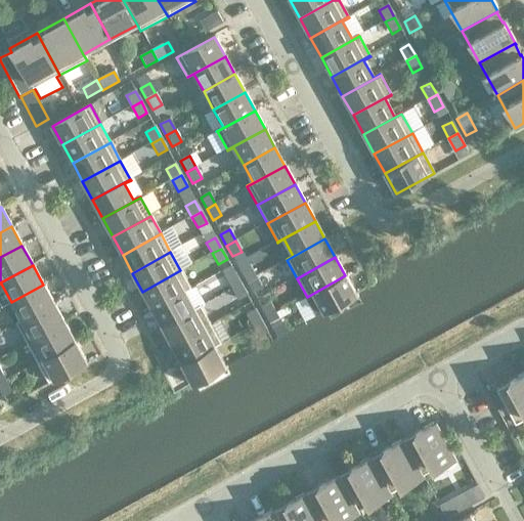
[(250,266),(241,271),(247,281),(256,277),(250,266)]
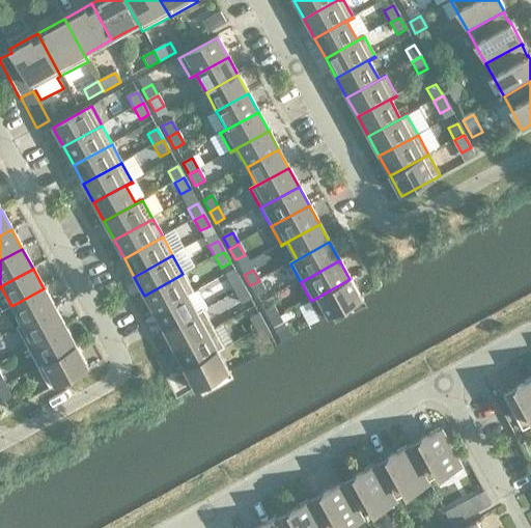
[(193,293),(183,274),(144,296),(155,313),(193,293)]
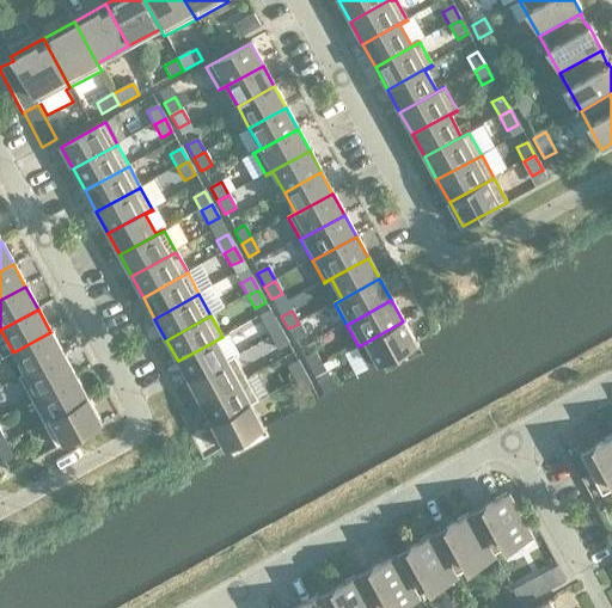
[(281,332),(274,320),(264,325),(271,338),(281,332)]
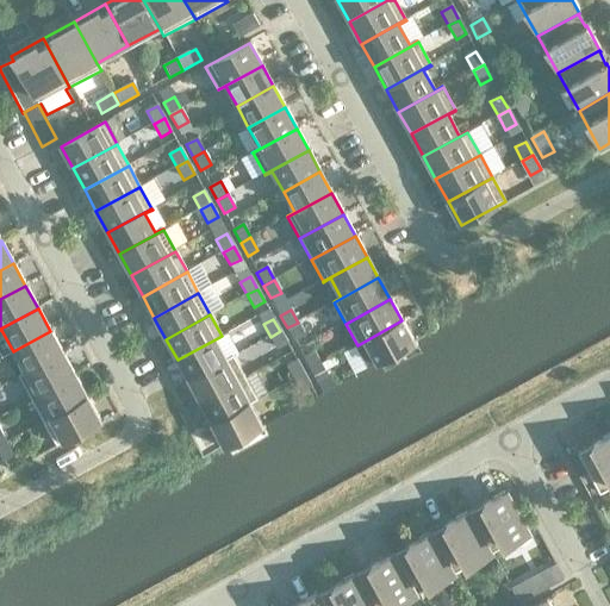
[(414,343),(402,320),(358,345),(366,342),(377,363),(414,343)]
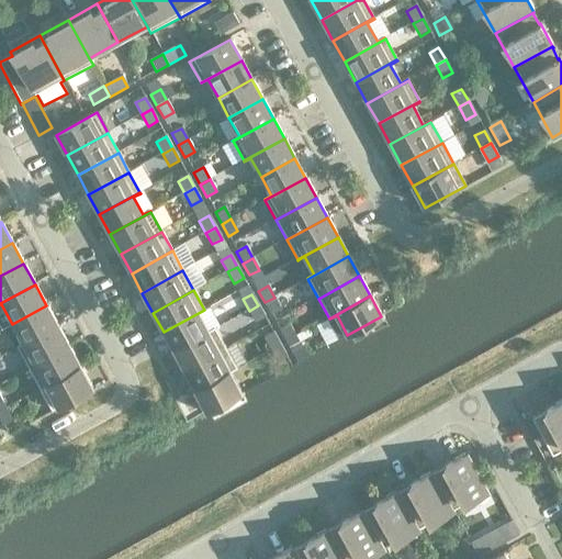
[(281,309),(274,298),(265,302),(271,314),(281,309)]
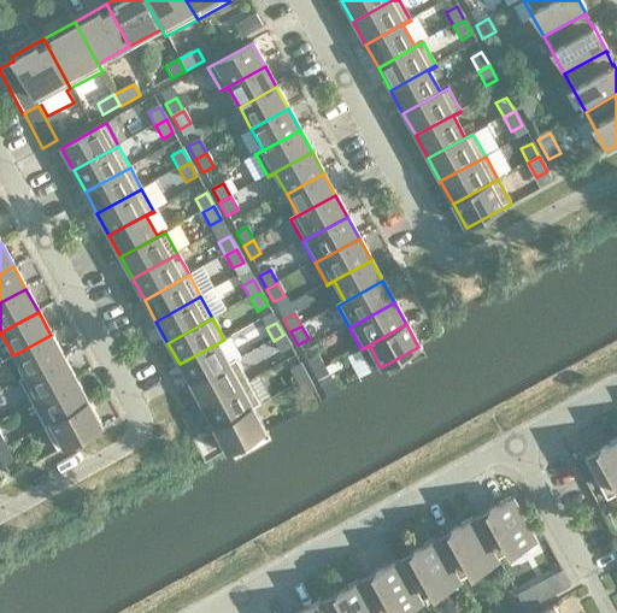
[(63,358),(51,335),(13,355),(25,377),(18,381),(18,382),(63,358)]
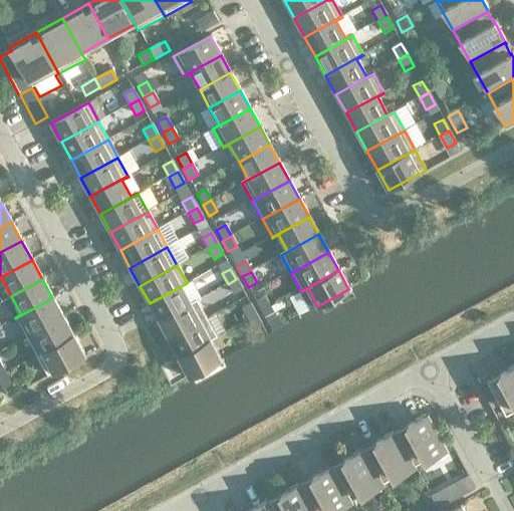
[(242,290),(236,279),(228,284),(233,295),(242,290)]
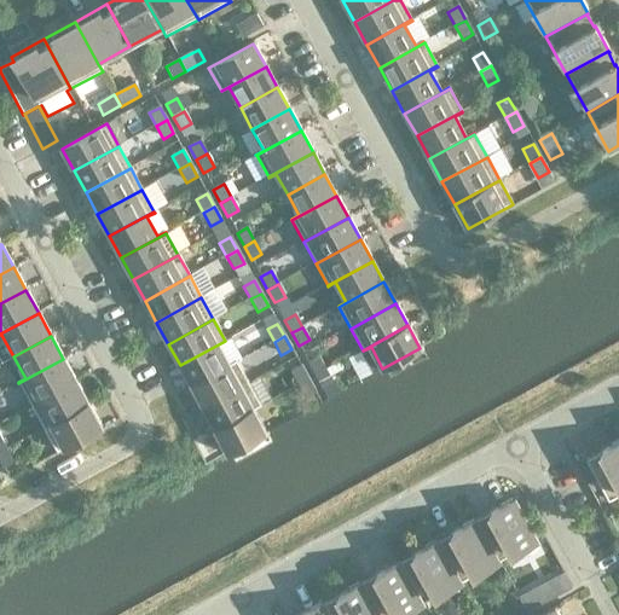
[(225,342),(225,341),(180,365),(192,387),(237,363),(236,361),(229,366),(218,346),(225,342)]
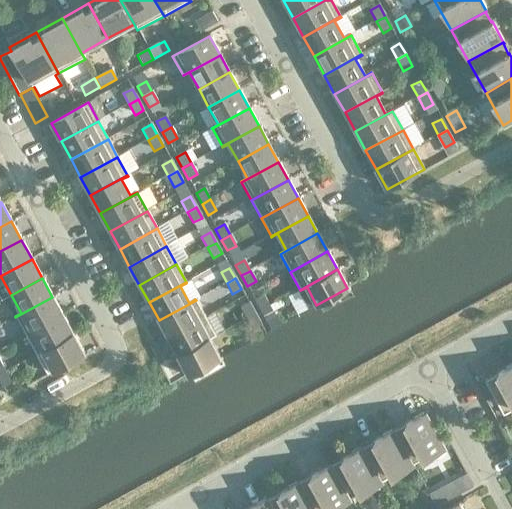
[(263,296),(254,300),(260,311),(269,306),(263,296)]
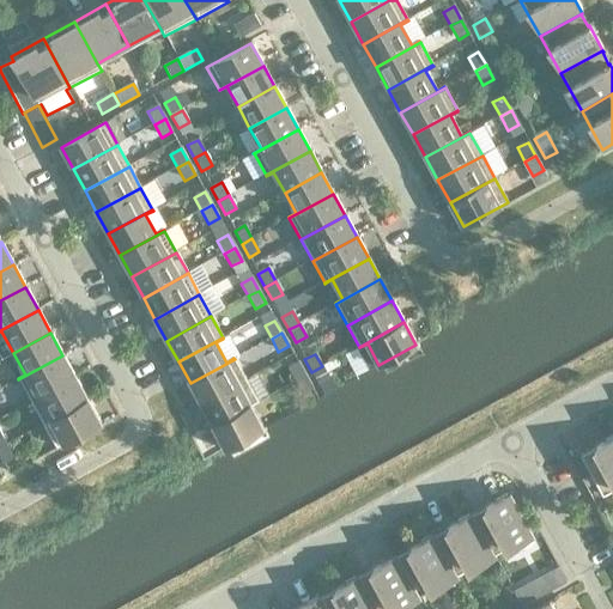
[(76,378),(62,355),(18,379),(31,402),(76,378)]
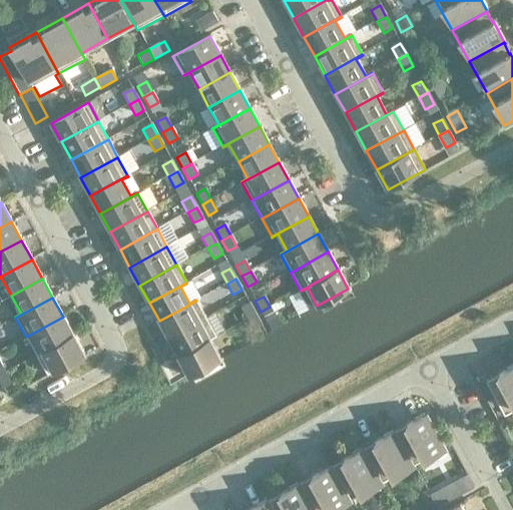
[(206,319),(196,301),(159,321),(168,339),(206,319)]
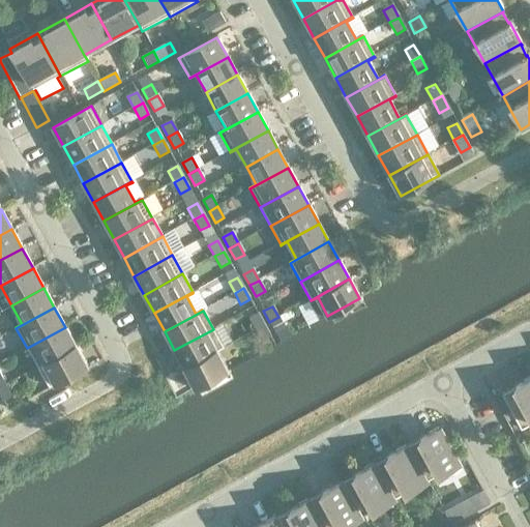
[(264,325),(258,314),(248,319),(255,330),(264,325)]
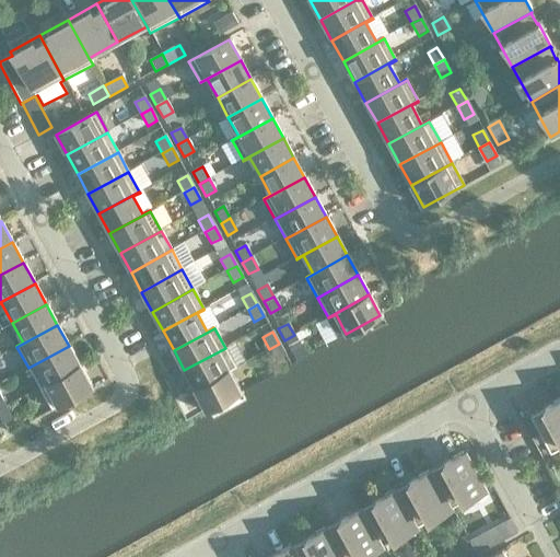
[(301,347),(294,335),(284,340),(291,352),(301,347)]
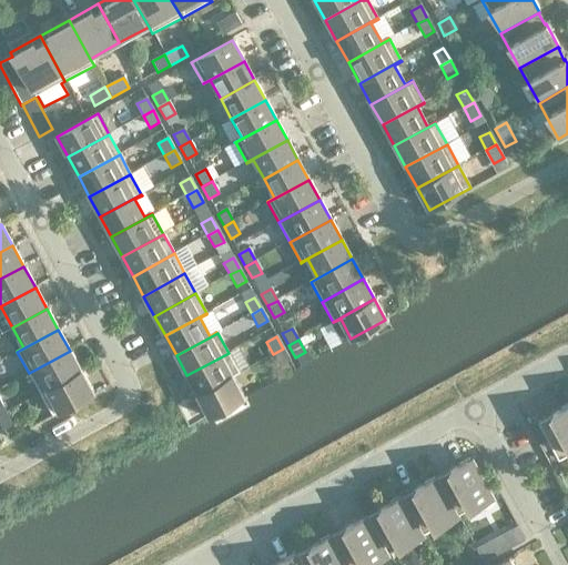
[(290,361),(283,349),(273,354),(280,366),(290,361)]
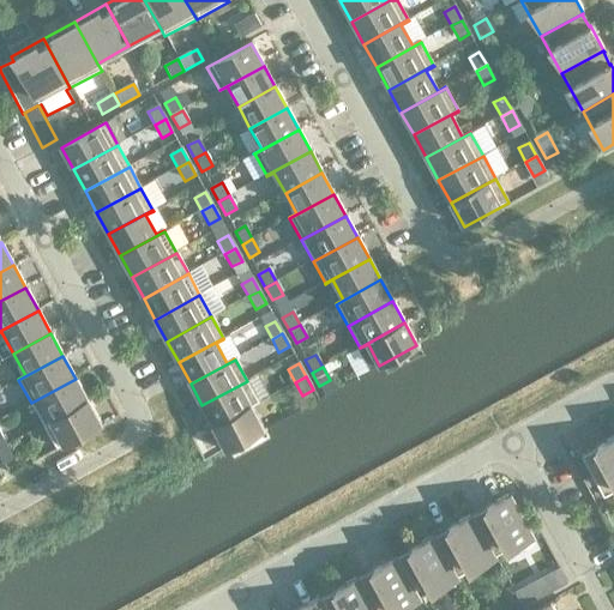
[(88,402),(76,379),(31,403),(43,426),(88,402)]
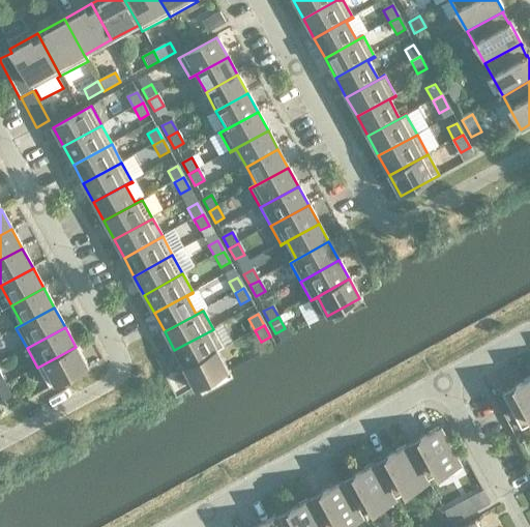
[(223,348),(213,329),(174,350),(184,369),(223,348)]
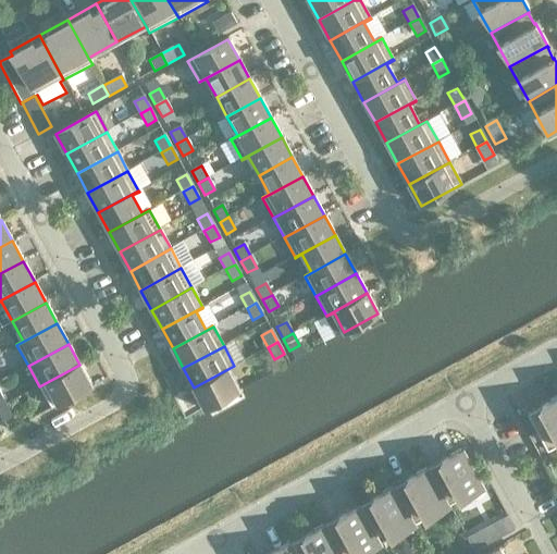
[(91,386),(79,365),(39,386),(51,408),(91,386)]
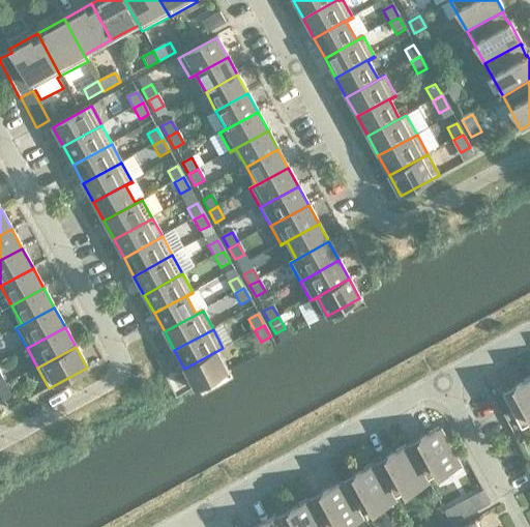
[(224,349),(223,348),(184,369),(195,388),(227,371),(216,352),(224,349)]
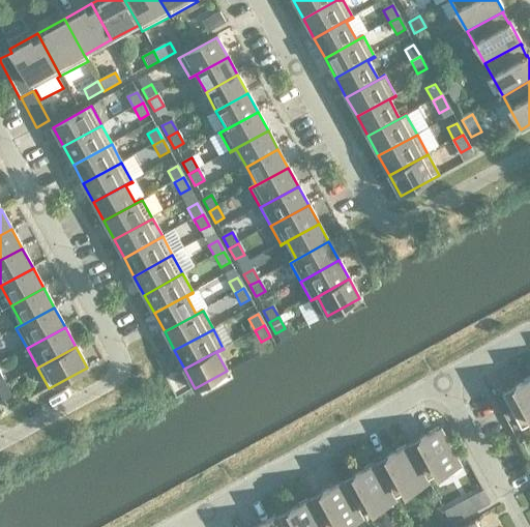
[(529,426),(529,378),(512,388),(513,389),(501,396),(521,431),(529,426)]
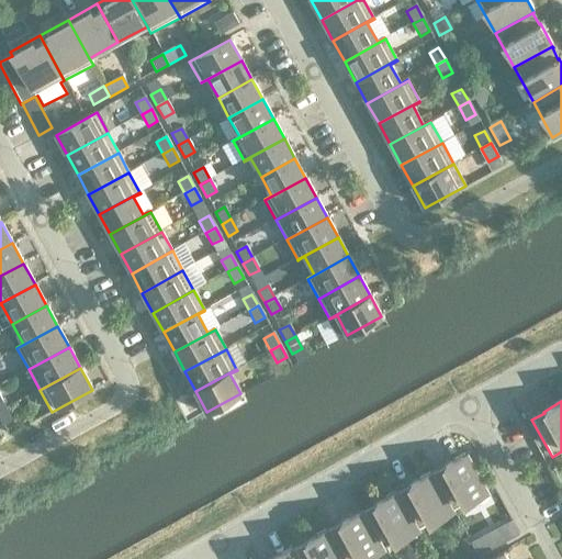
[(13,422),(6,409),(0,411),(0,421),(3,427),(13,422)]
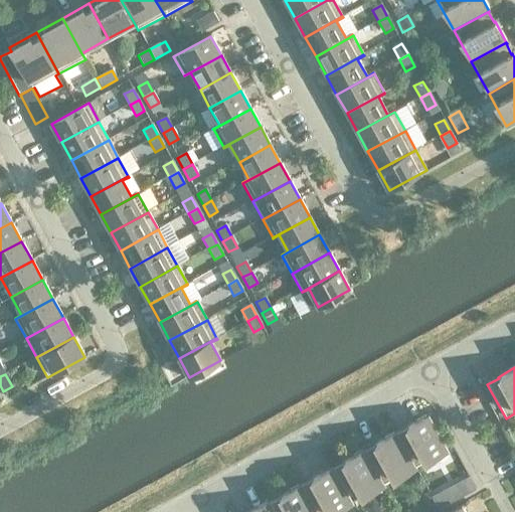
[(427,415),(405,429),(406,430),(395,435),(414,469),(447,451),(427,415)]
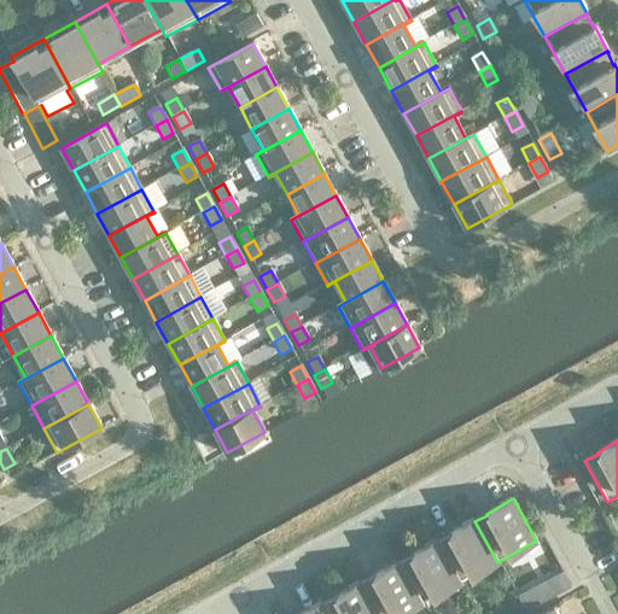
[(474,521),(474,520),(448,534),(449,536),(437,542),(459,583),(497,562),(474,521)]
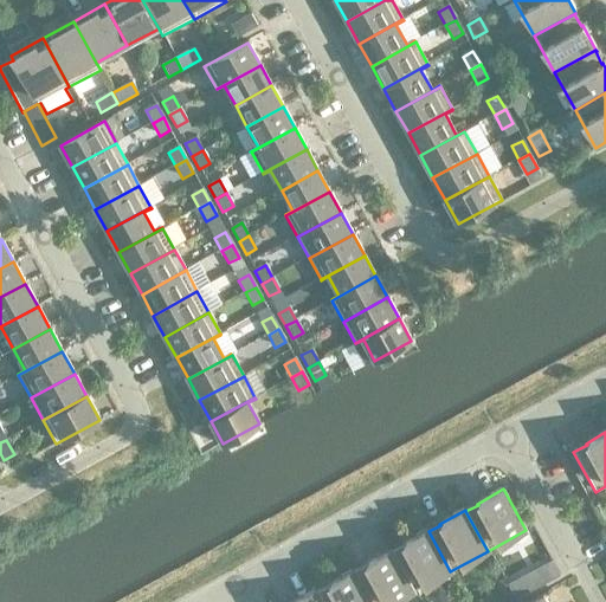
[(450,571),(429,531),(427,530),(403,544),(403,545),(391,552),(413,593),(450,571)]
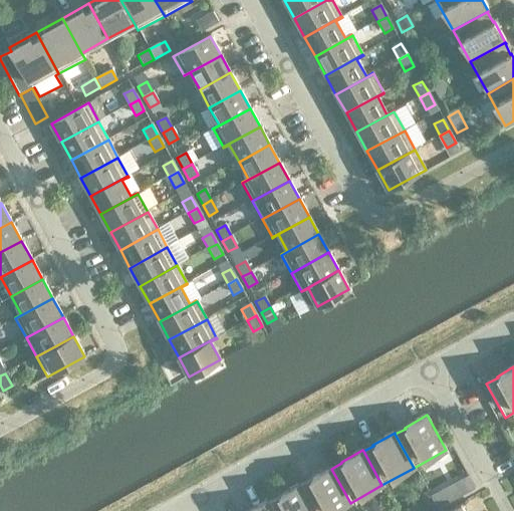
[(335,510),(350,503),(331,469),(331,468),(309,479),(310,480),(300,486),(313,510),(335,510)]
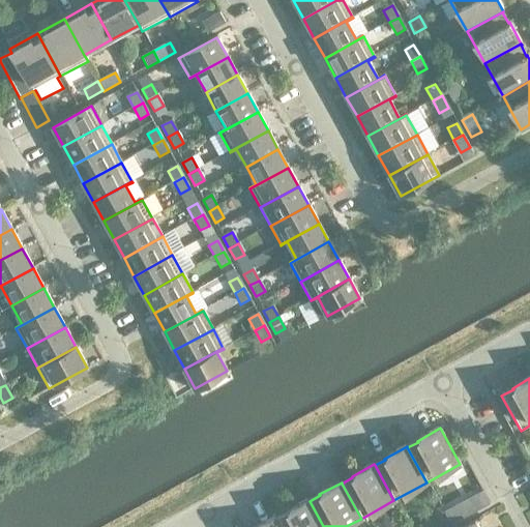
[(323,526),(310,501),(308,500),(287,513),(287,514),(276,519),(280,526),(323,526)]
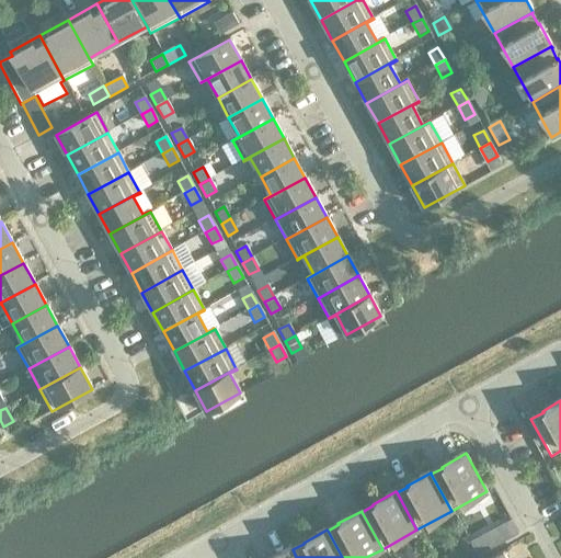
[(488,534),(471,543),(478,554),(493,545),(488,534)]
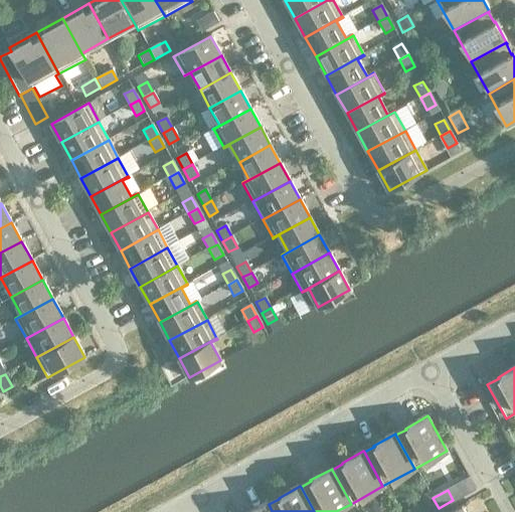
[(272,511),(269,504),(269,503),(253,511),(272,511)]
